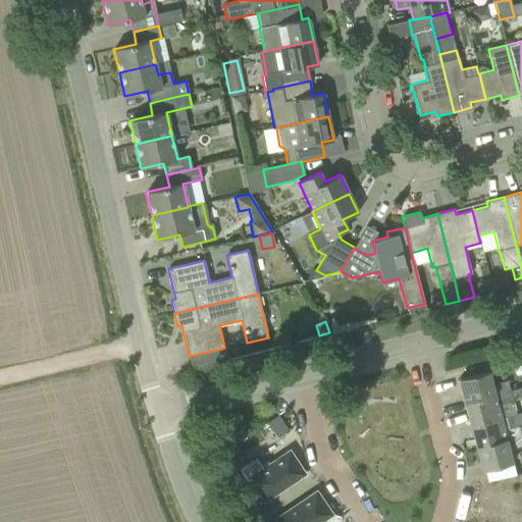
[(458,379),(464,402),(510,390),(507,380),(491,384),(488,371),(458,379)]
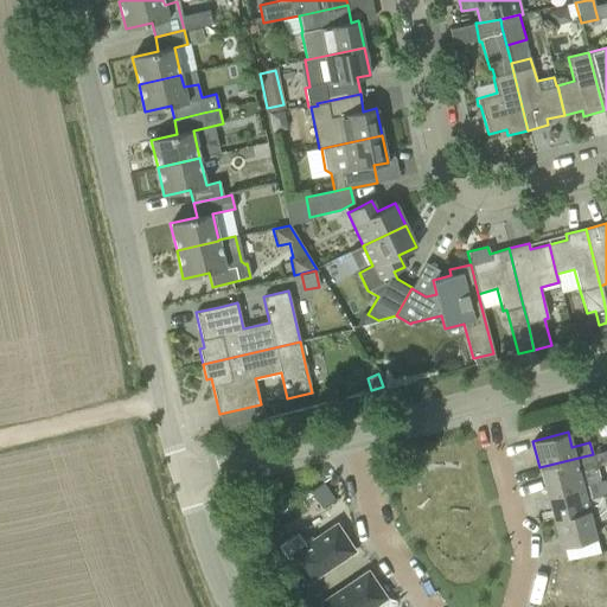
[(599,480),(595,466),(606,462),(606,449),(593,454),(540,467),(547,494),(596,481),(599,480)]
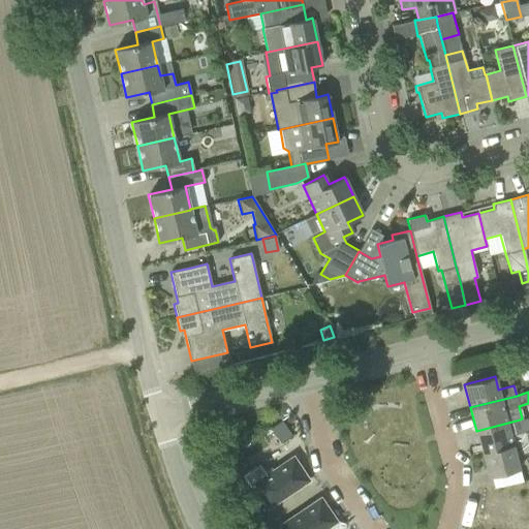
[(520,419),(476,431),(483,454),(528,442),(526,431),(523,432),(520,419)]
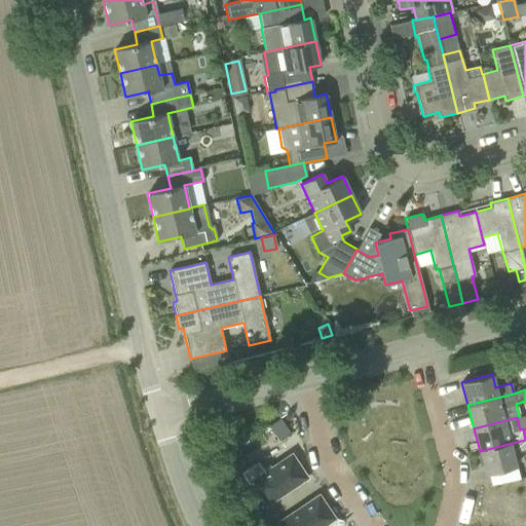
[(289,433),(279,419),(269,425),(275,435),(278,440),(289,433)]
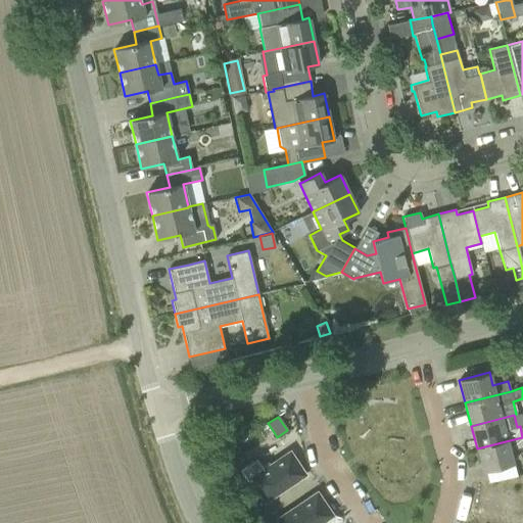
[(522,446),(522,439),(522,437),(477,448),(482,472),(513,464),(510,450),(522,446)]
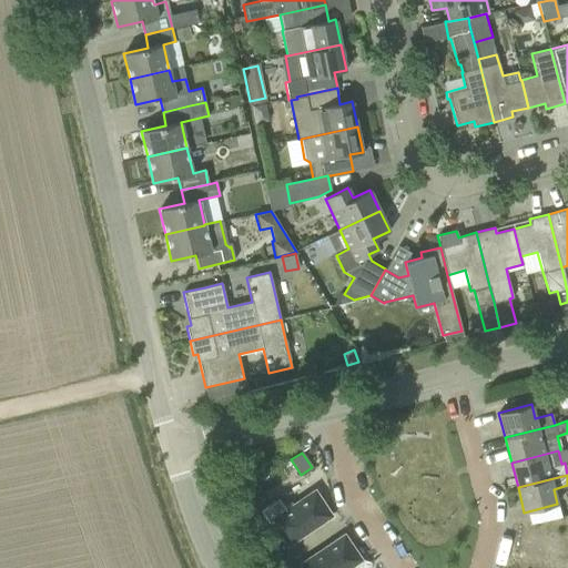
[(332,516),(315,489),(286,509),(279,498),(262,509),(260,510),(269,524),(272,521),(288,545),(313,528),(332,516)]
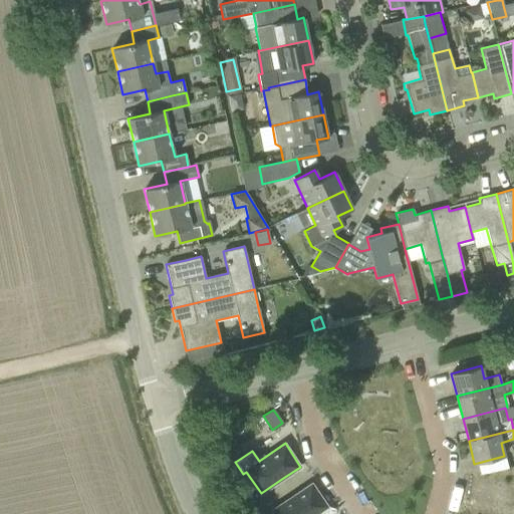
[(233,466),(226,453),(217,458),(224,471),(233,466)]
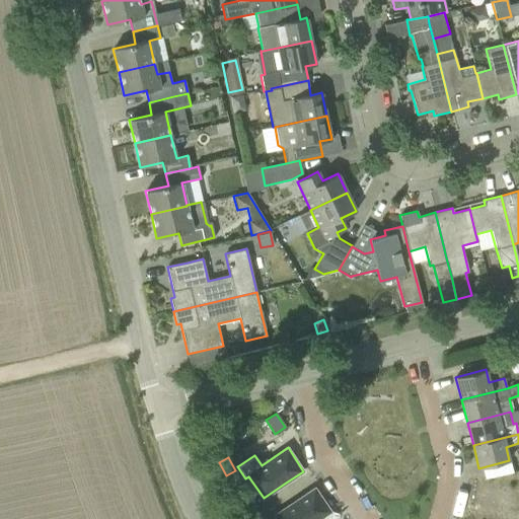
[(318,518),(330,511),(314,488),(274,515),(277,518),(318,518)]
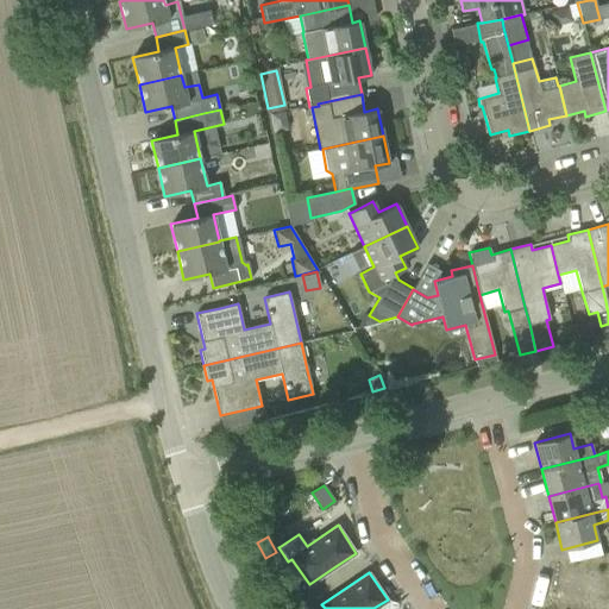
[(309,608),(302,598),(292,604),(294,608),(309,608)]
